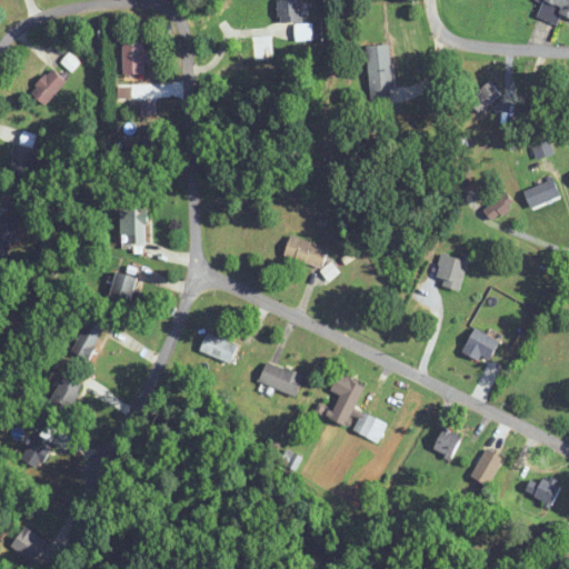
[(279,0),(280,25),(295,25),(295,41),(313,41),(313,23),(302,23),(301,0),(279,0)]
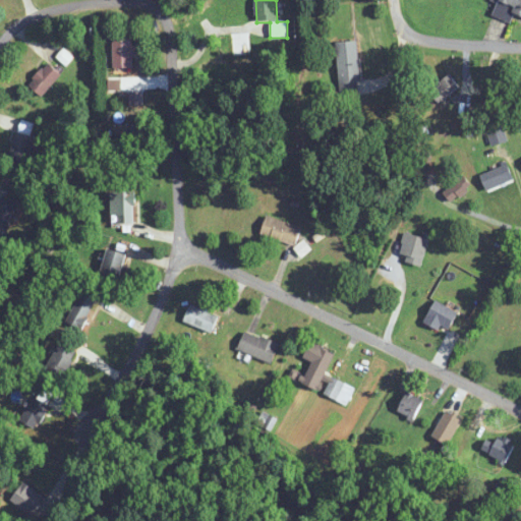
[(520,0),(495,0),(489,15),(511,22),(514,13),(520,15),(520,0)]
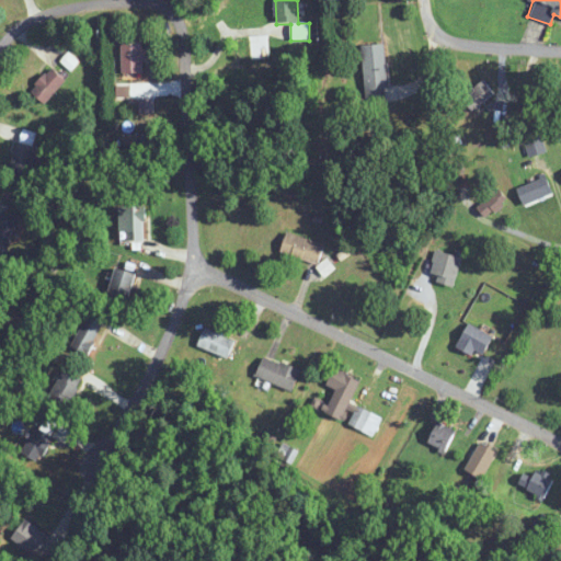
[(122,41),(122,73),(145,73),(145,41),(122,41)]
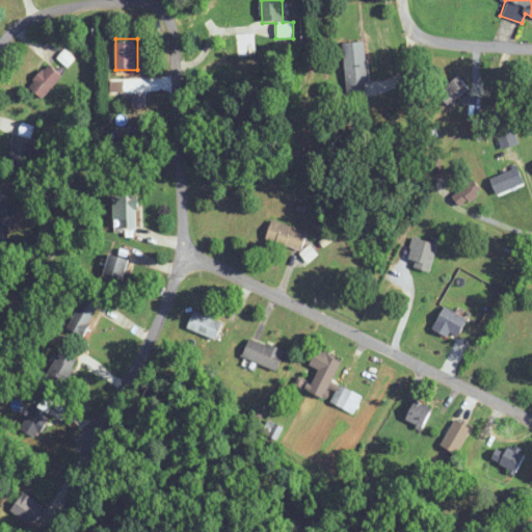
[(365,43),(343,44),(346,92),(368,91),(365,43)]
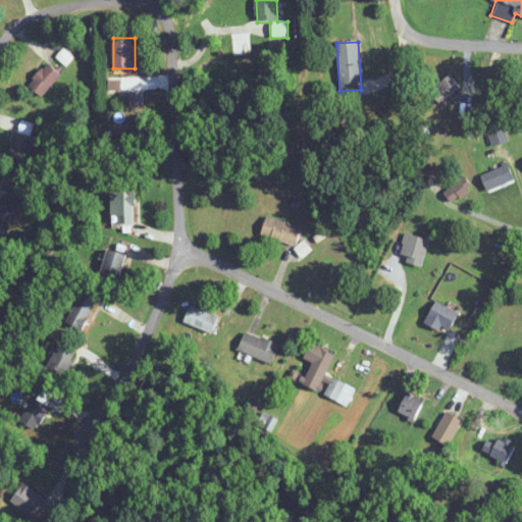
[(62,76),(49,63),(29,84),(42,97),(62,76)]
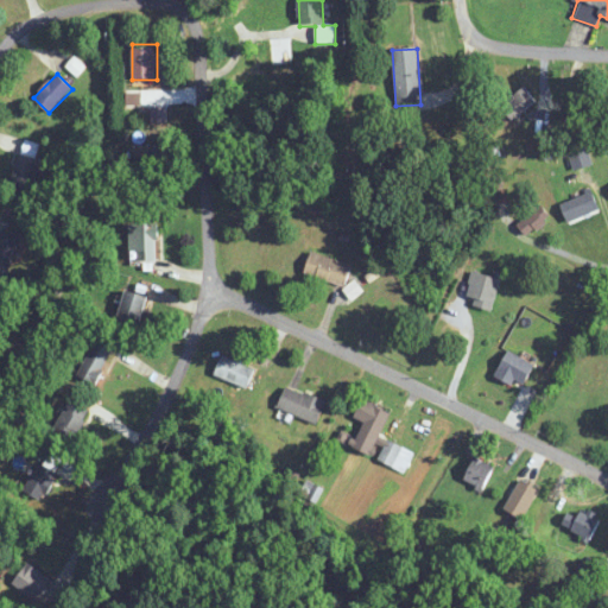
[(512,118),(534,101),(524,88),(502,106),(512,118)]
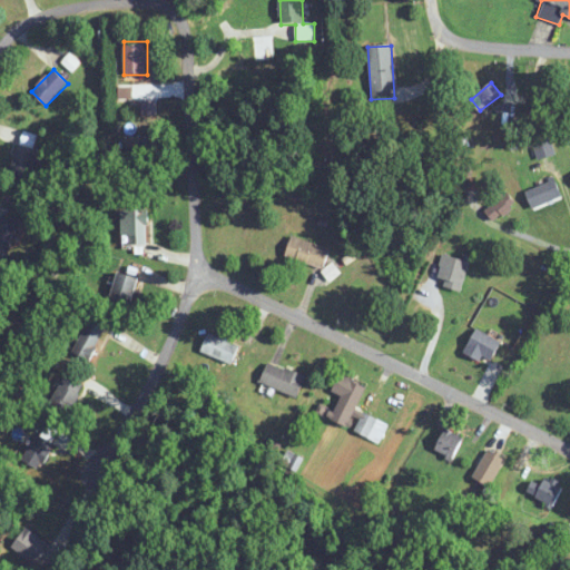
[(28,182),(39,151),(19,145),(9,175),(28,182)]
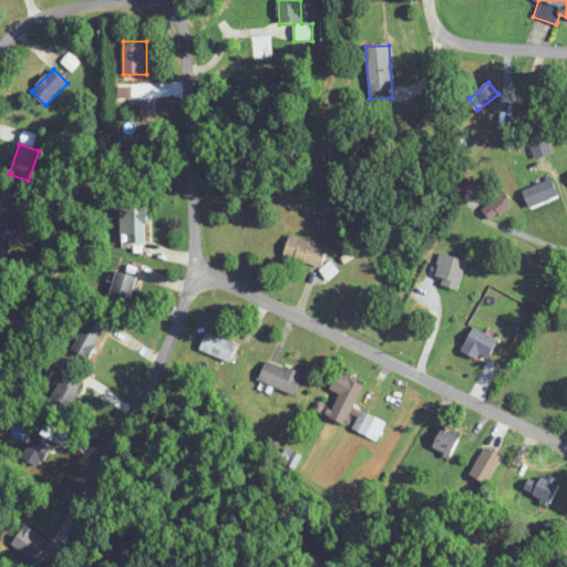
[(558,193),(553,179),(523,192),(528,205),(558,193)]
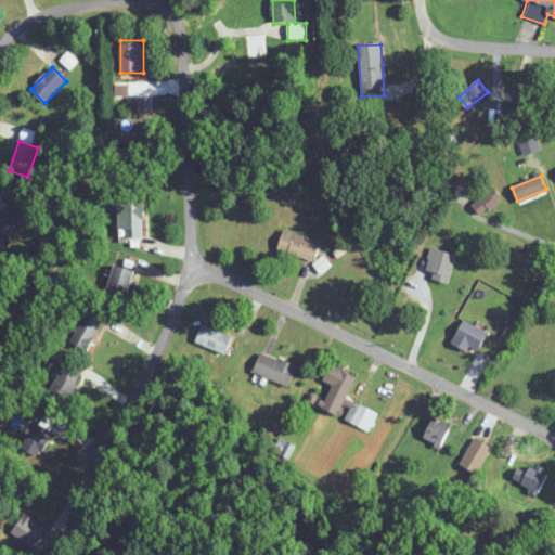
[(501,196),(491,186),(473,207),(482,217),(501,196)]
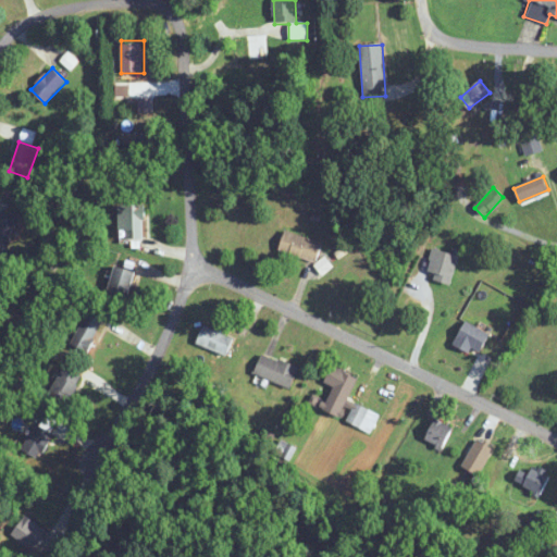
[(144,205),(119,205),(119,238),(144,238),(144,205)]
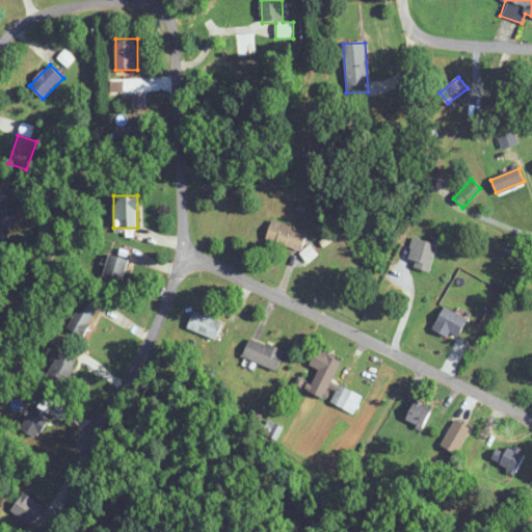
[(266,237),(299,254),(309,236),(274,219),(266,237)]
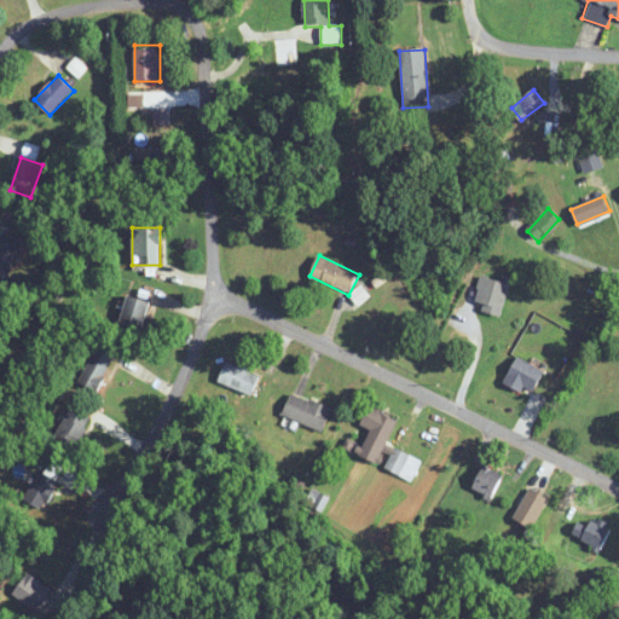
[(501,314),(509,284),(481,276),(473,305),(501,314)]
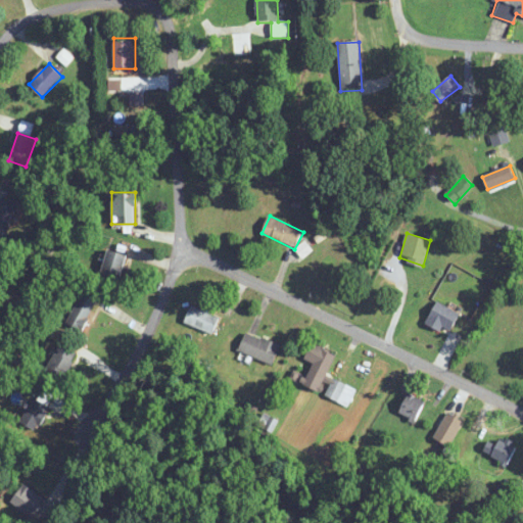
[(117,282),(126,254),(107,249),(100,278),(117,282)]
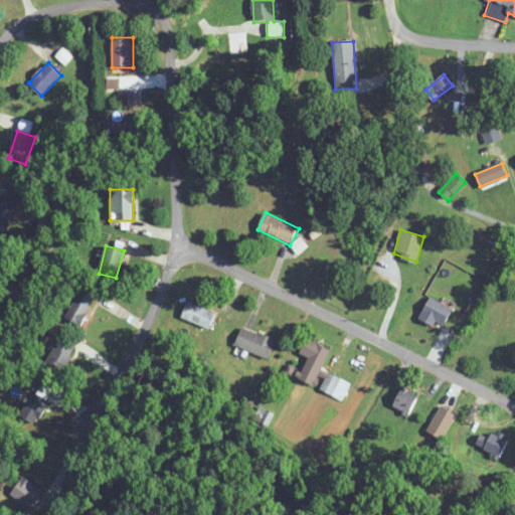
[(95,297),(80,290),(66,317),(80,325),(95,297)]
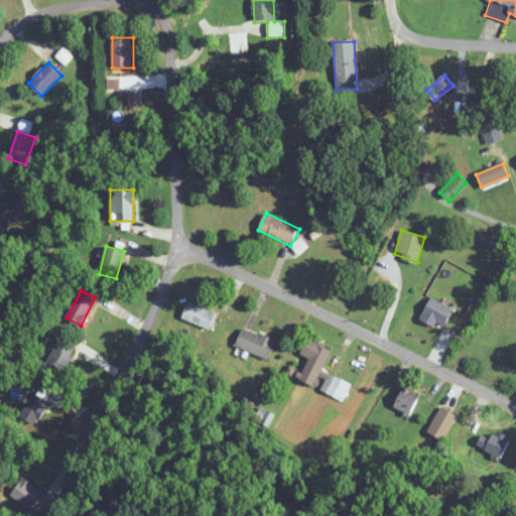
[(443,330),(454,308),(431,297),(420,317),(443,330)]
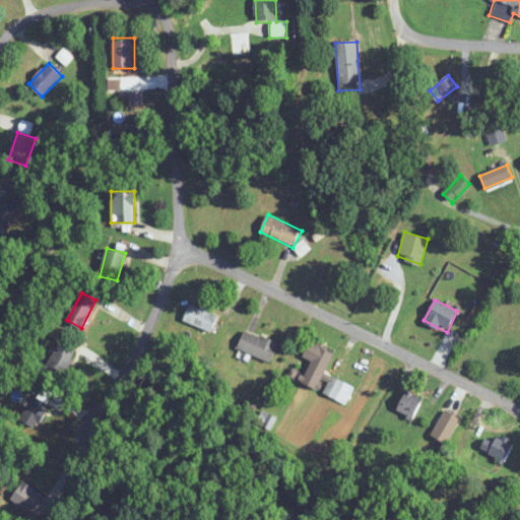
[(183,320),(212,332),(218,315),(190,303),(183,320)]
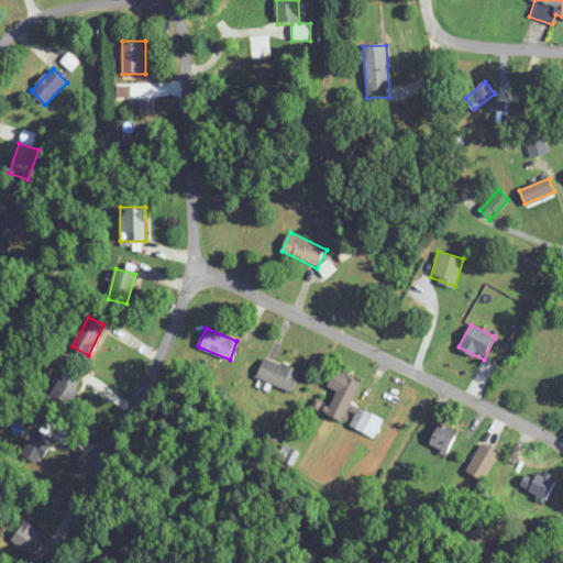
[(302,373),(266,356),(256,377),(294,394),(302,373)]
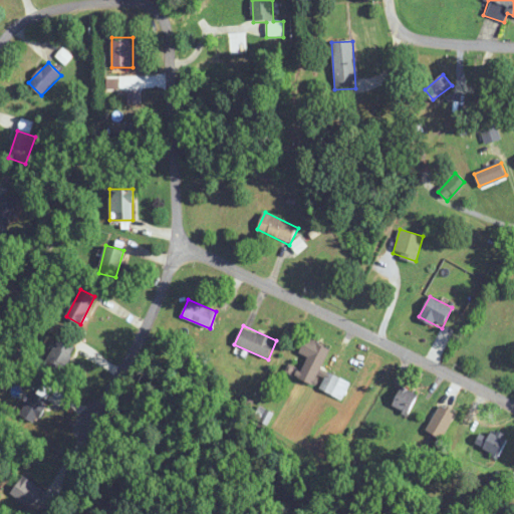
[(59,371),(75,348),(61,338),(44,361),(59,371)]
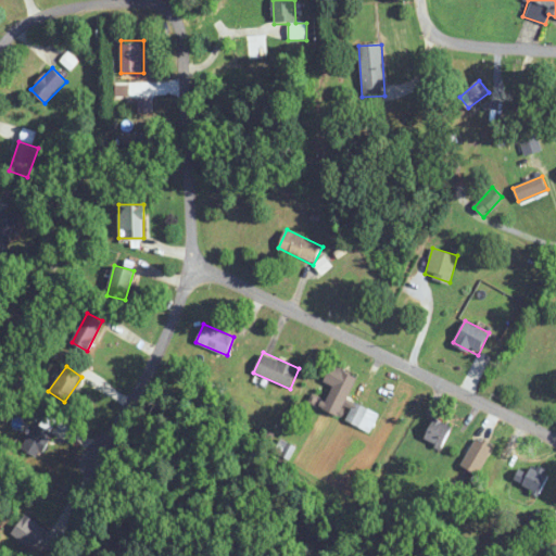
[(346,397),(356,377),(341,370),(331,391),(346,397)]
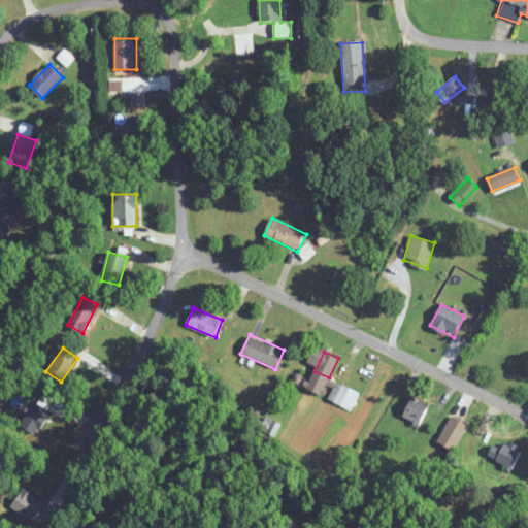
[(359,393),(336,382),(328,399),(351,410),(359,393)]
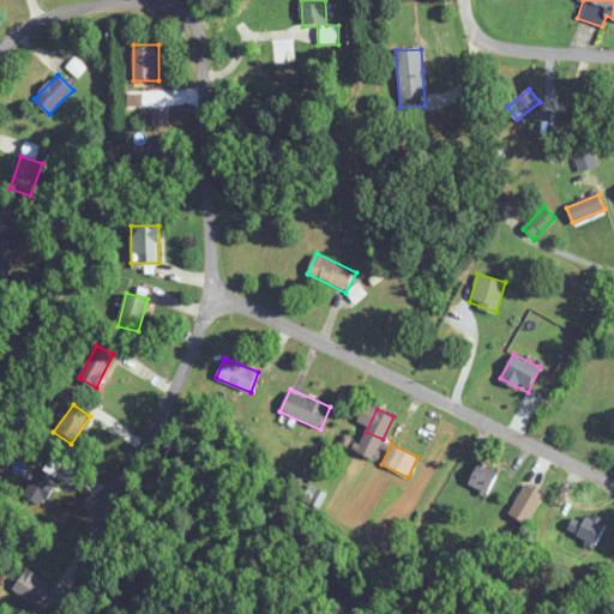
[(487,494),(499,471),(481,461),(468,485),(487,494)]
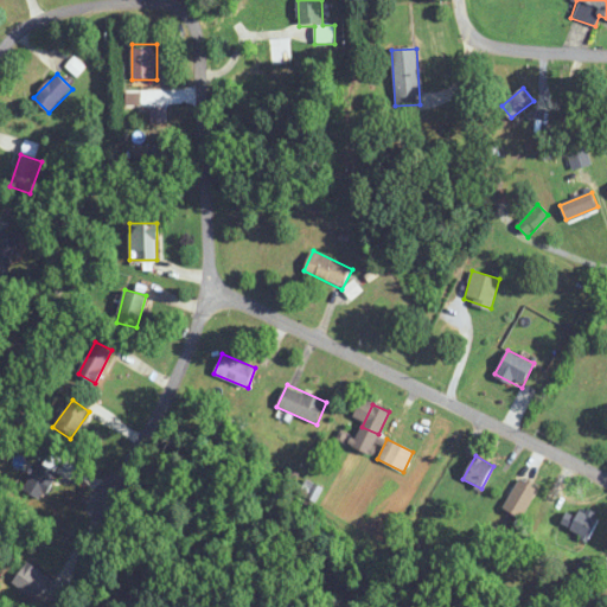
[(24,489),(42,499),(57,472),(39,461),(24,489)]
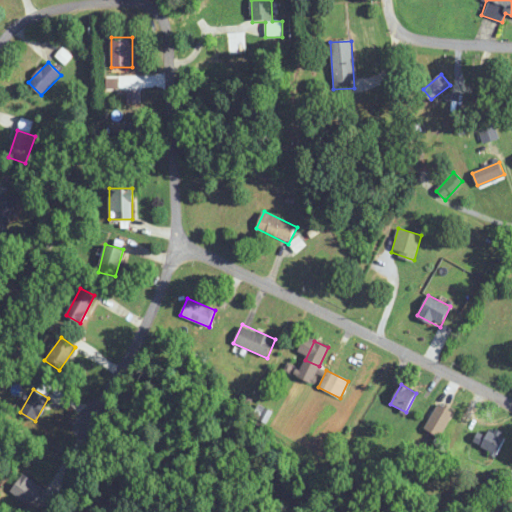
[(440,437),(453,412),(438,404),(425,428),(440,437)]
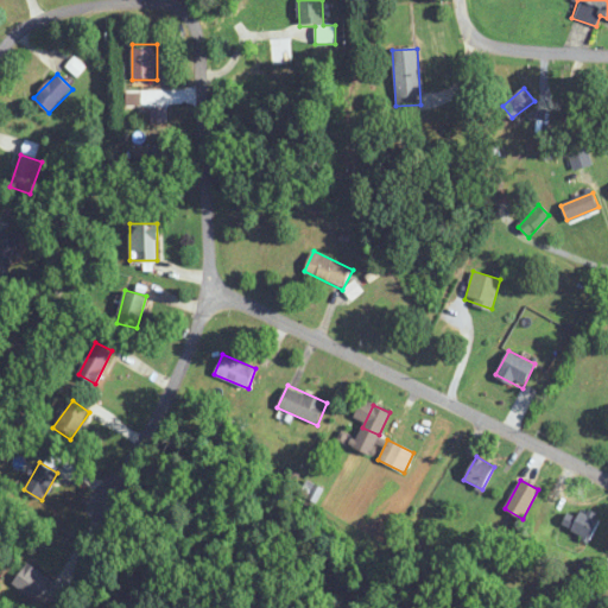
[(578,517),(567,512),(562,527),(593,538),(600,514),(582,507),(578,517)]
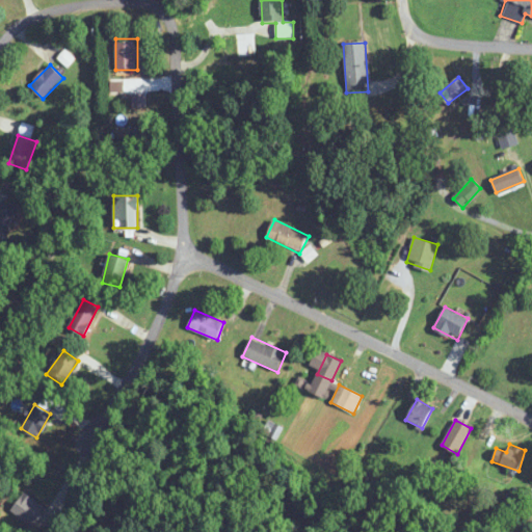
[(46,510),(26,493),(10,510),(30,527),(46,510)]
